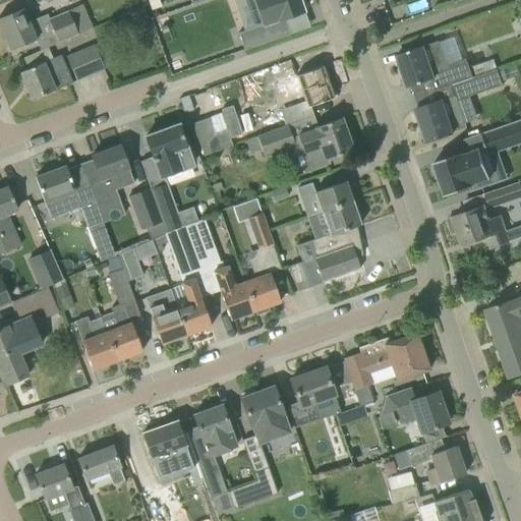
[(254,0),(263,24),(238,33),(244,50),(290,35),(285,18),(304,12),(299,0),(254,0)]
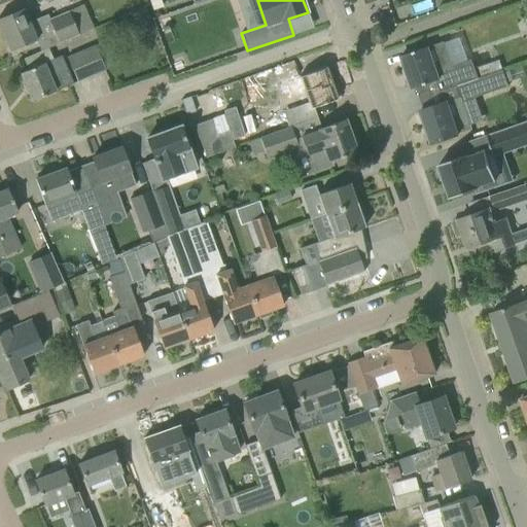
[(143,7),(129,13),(135,29),(149,23),(143,7)]
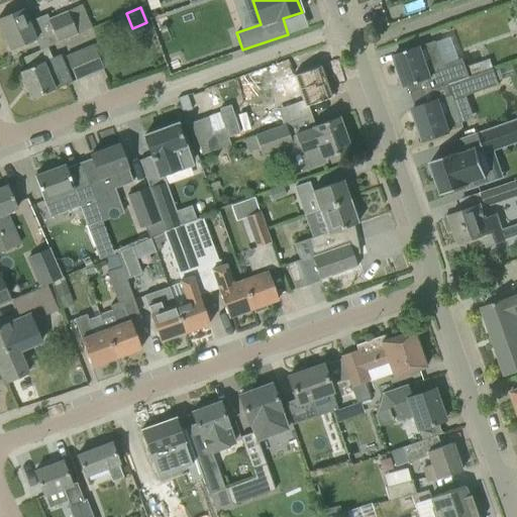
[(46,14),(27,22),(21,9),(0,18),(0,26),(9,49),(41,35),(46,47),(77,34),(67,11),(47,18),(46,14)]
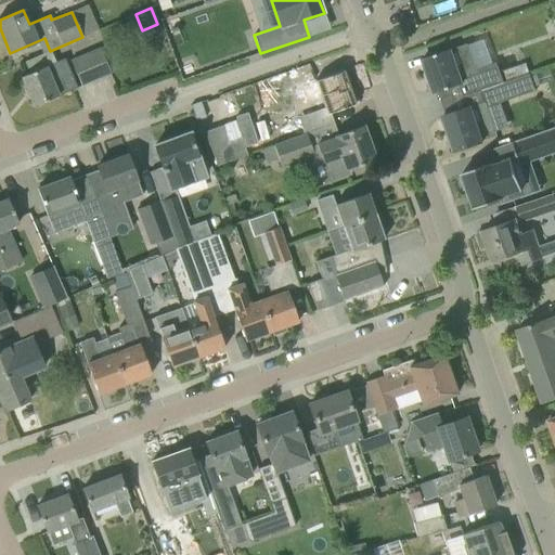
[(422,60),(434,93),(459,85),(463,97),(480,90),(504,81),(497,62),(476,69),(467,43),(451,49),(422,60)]
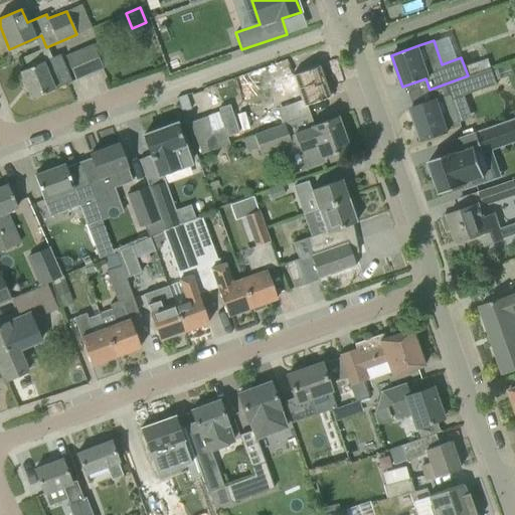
[(64,56),(74,79),(102,68),(92,44),(64,56)]
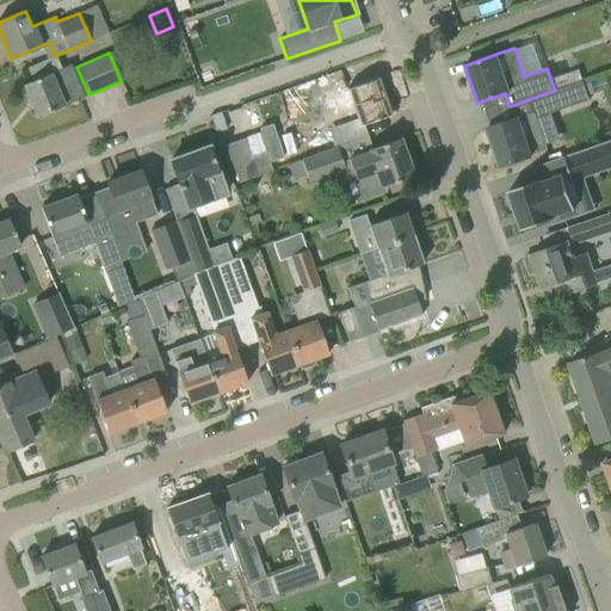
[(23,85),(36,117),(84,97),(71,65),(23,85)]
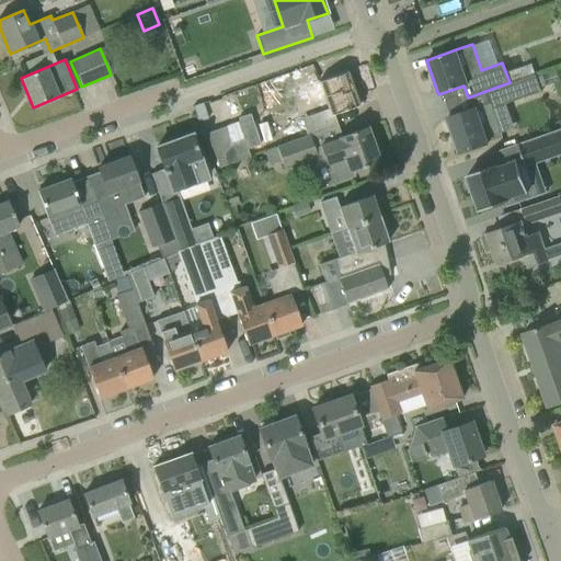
[(304,89),(309,102),(323,96),(330,116),(358,106),(346,71),(318,81),(319,83),(304,89)]
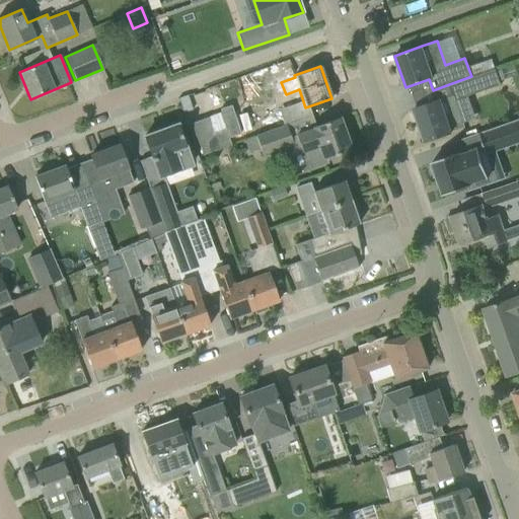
[(454,95),(456,100),(501,84),(496,68),(471,76),(449,84),(453,95),(454,95)]
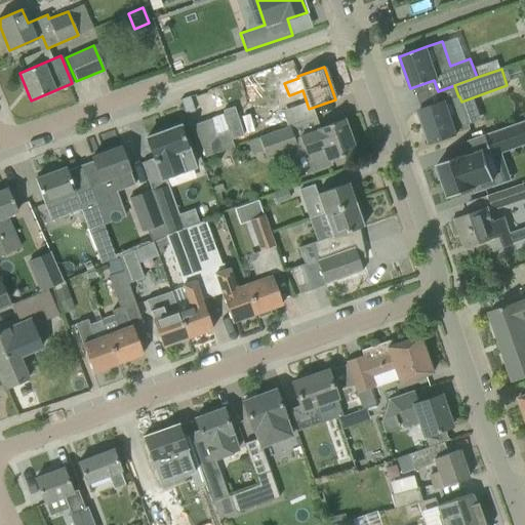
[(423,125),(430,144),(456,134),(456,133),(471,128),(461,102),(459,96),(458,96),(445,102),(418,111),(419,116),(418,116),(421,126),(423,125)]
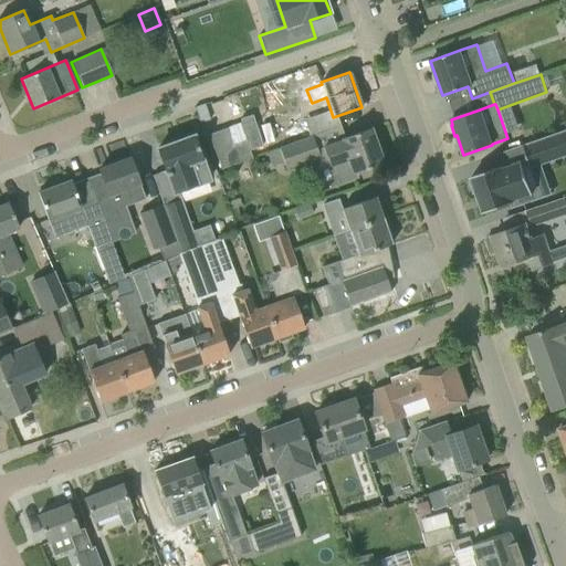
[(328,166),(335,185),(356,177),(354,174),(383,164),(380,160),(384,157),(381,150),(377,149),(369,128),(341,138),(342,140),(316,149),(312,137),(268,153),(272,166),(284,161),(286,169),(318,158),(320,161),(328,166)]
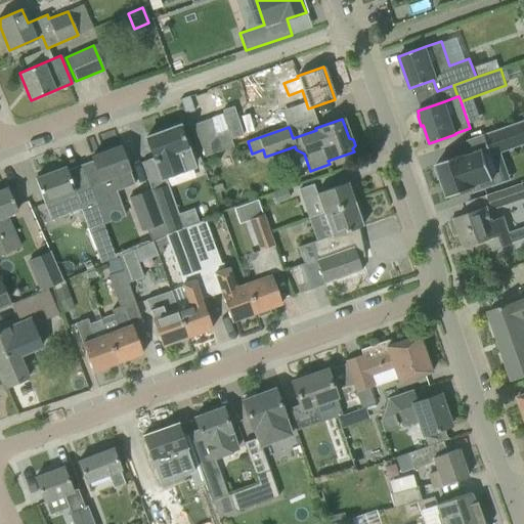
[(523,143),(523,120),(483,134),(488,149),(508,143),(510,149),(523,143)]
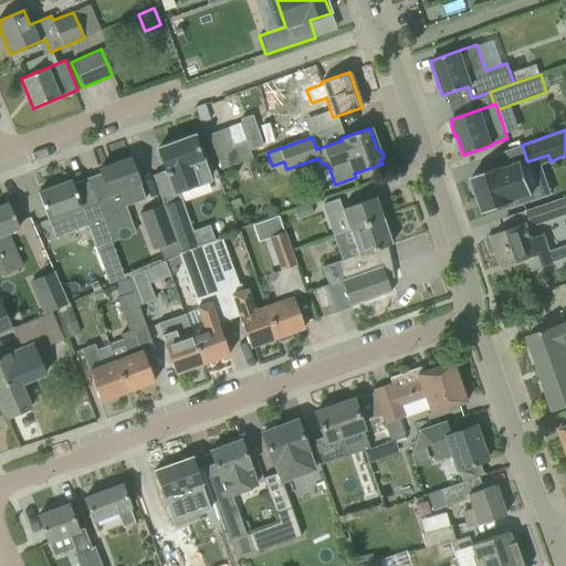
[(209,136),(220,170),(251,159),(245,143),(231,147),(226,130),(209,136)]
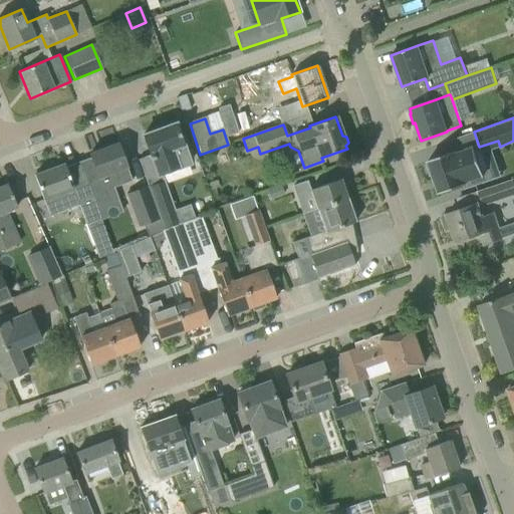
[(152,160),(158,175),(189,164),(175,123),(143,136),(150,157),(151,156),(152,160)]
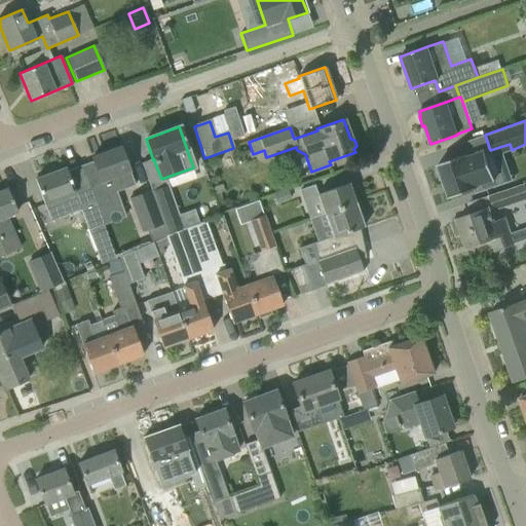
[(92,161),(81,165),(88,184),(94,199),(94,198),(97,208),(109,203),(107,195),(135,185),(120,147),(91,158),(92,161)]
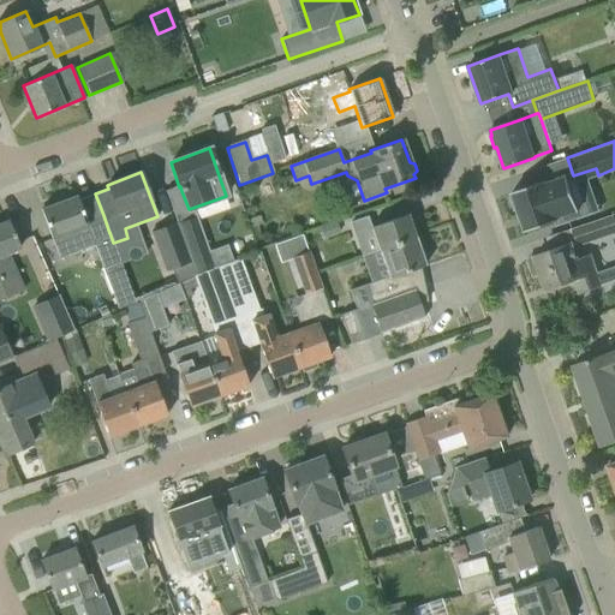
[(580,216),(568,180),(545,187),(545,185),(513,197),(514,201),(512,202),(515,214),(519,214),(525,232),(555,221),(556,225),(580,216)]
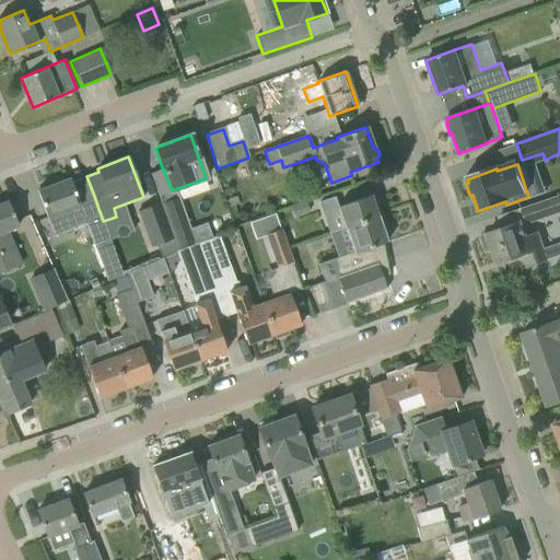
[(69,178),(36,190),(44,211),(53,235),(66,231),(85,223),(93,245),(109,238),(103,221),(100,211),(100,212),(94,196),(86,176),(71,182),(69,178)]
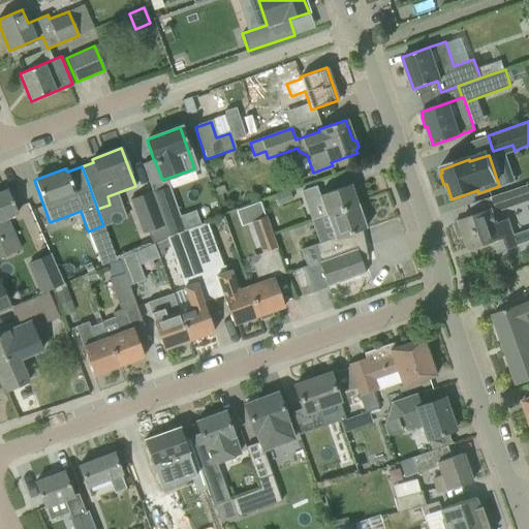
[(492,196),(497,212),(528,199),(528,187),(527,183),(492,196)]
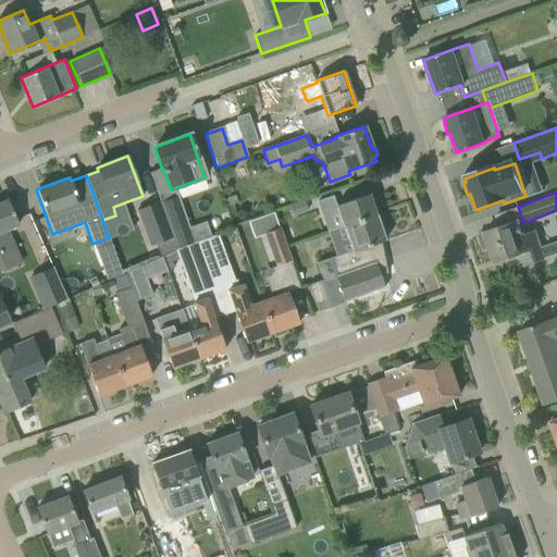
[(335,206),(332,196),(317,201),(326,232),(343,226),(375,214),(369,194),(335,206)]
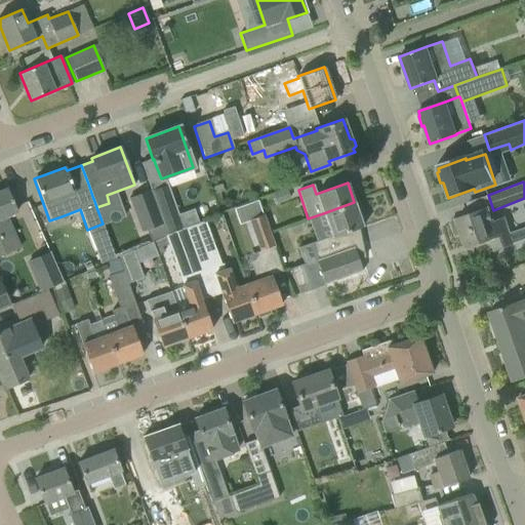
[(160,217),(166,234),(184,228),(167,185),(151,191),(160,217)]
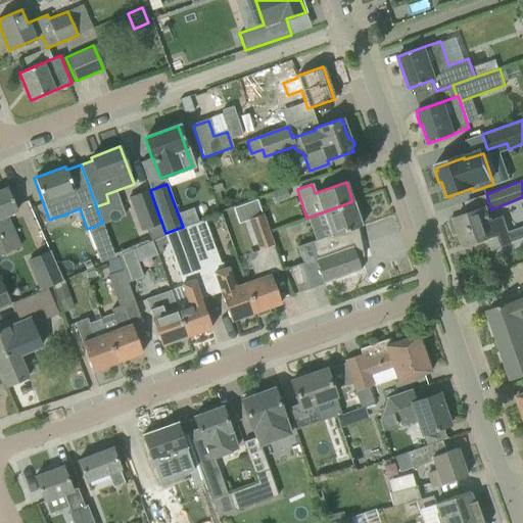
[(0,255),(6,253),(0,238),(0,237),(1,237),(0,234),(0,218),(5,216),(16,210),(15,206),(7,188),(0,190),(0,255)]
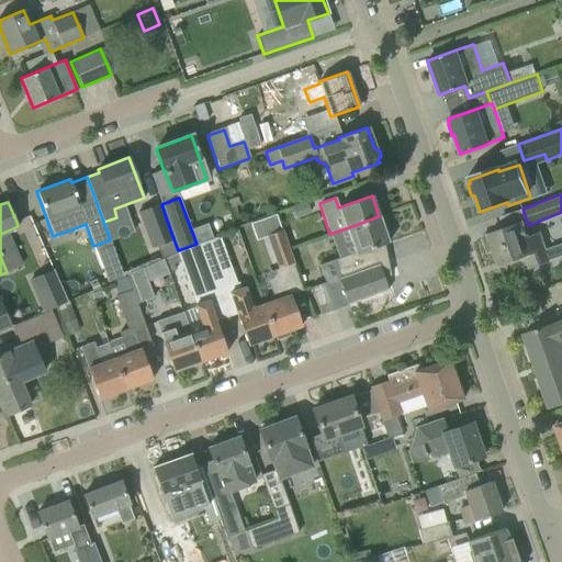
[(306,202),(292,208),(295,216),(308,212),(306,202)]
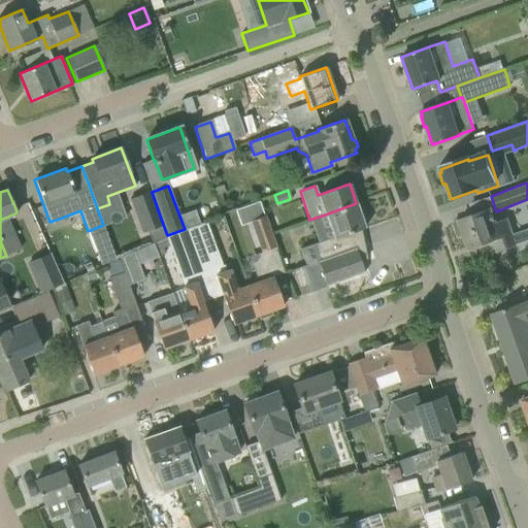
[(151,191),(129,199),(142,233),(146,231),(152,243),(153,243),(165,238),(168,237),(167,235),(161,219),(152,192),(151,191)]
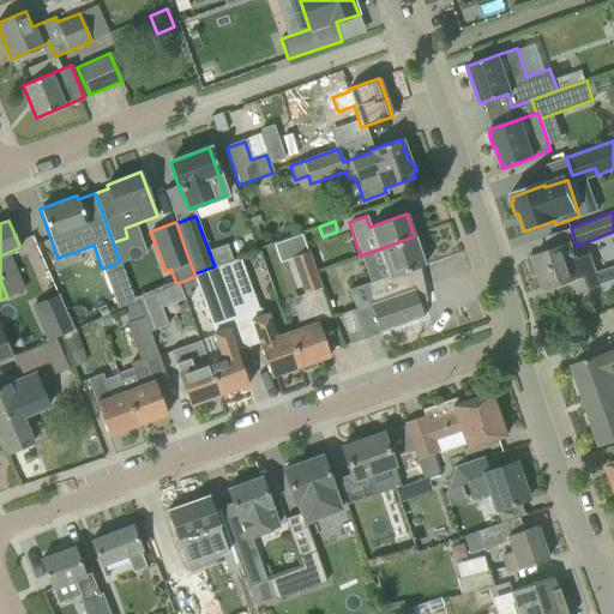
[(425,265),(419,250),(414,236),(378,250),(387,276),(387,277),(413,269),(425,265)]
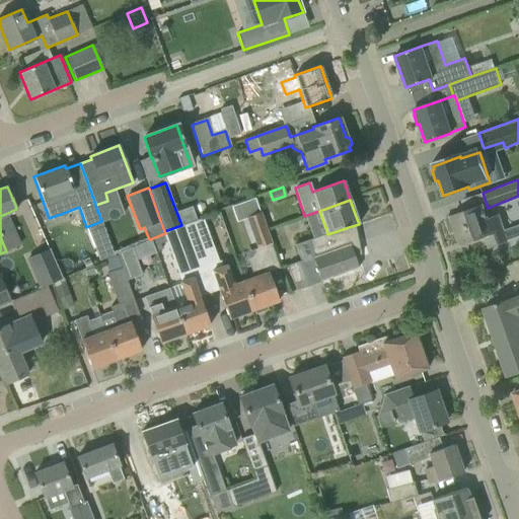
[(484,206),(445,219),(450,232),(455,230),(460,244),(485,236),(489,247),(507,241),(498,216),(488,219),(484,206)]
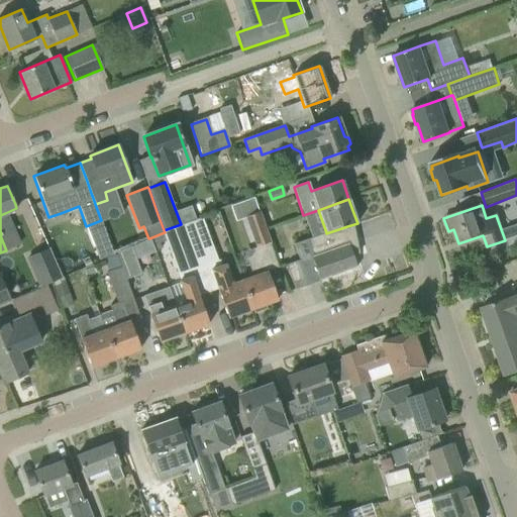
[(244,219),(255,248),(270,244),(260,213),(244,219)]
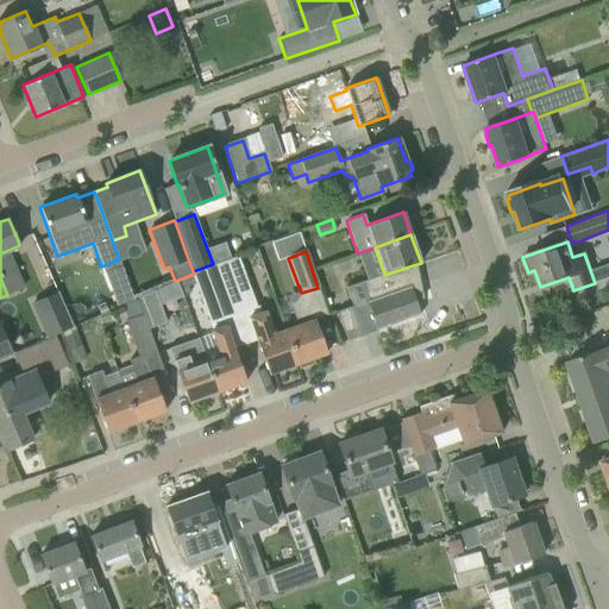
[(234,259),(217,265),(234,314),(252,308),(234,259)]
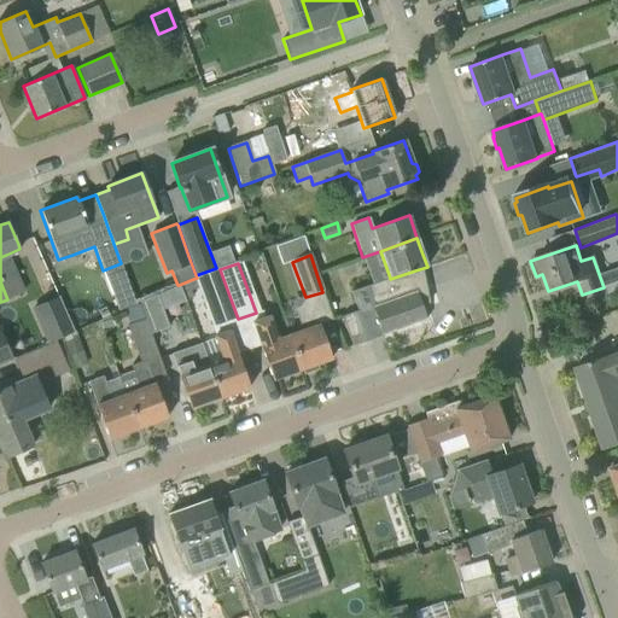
[(238,319),(220,269),(202,275),(220,326),(238,319)]
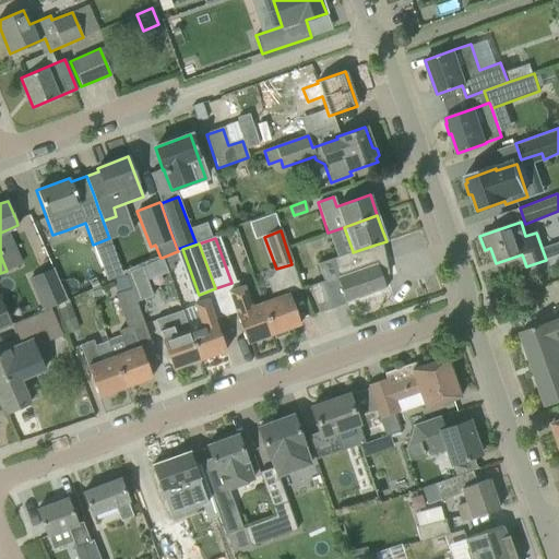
[(323,281),(332,308),(385,289),(377,265),(382,263),(376,245),(353,252),(353,251),(317,264),(323,281)]
